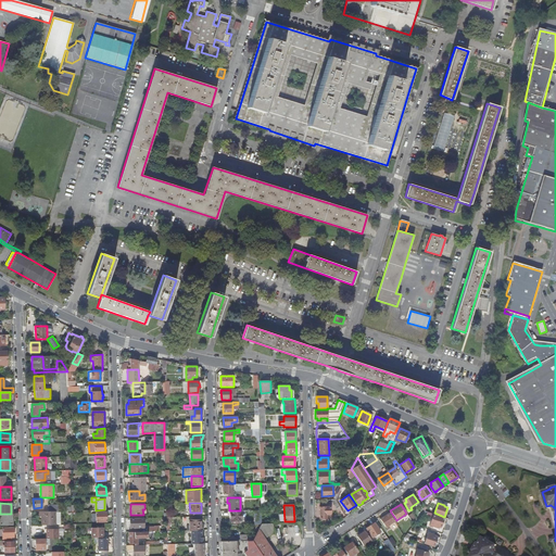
[(320,518),(327,518),(327,514),(331,514),(331,506),(319,506),(320,518)]
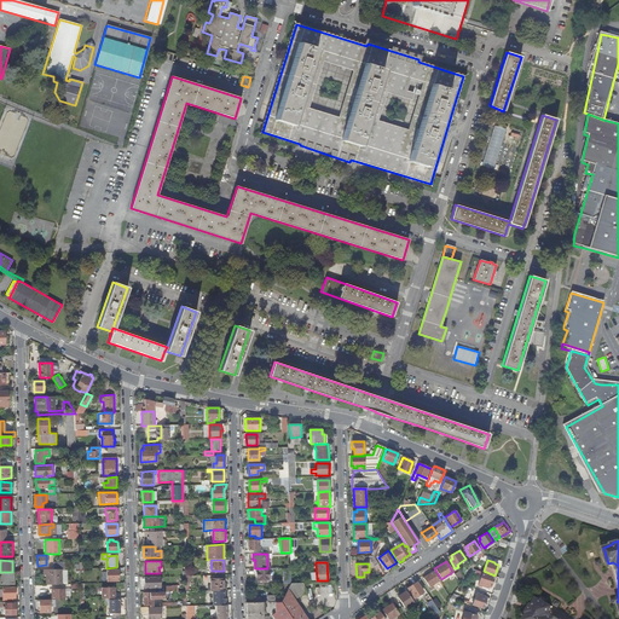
[(270,579),(268,568),(267,568),(256,568),(256,580),(262,579),(262,582),(266,582),(266,579),(270,579)]
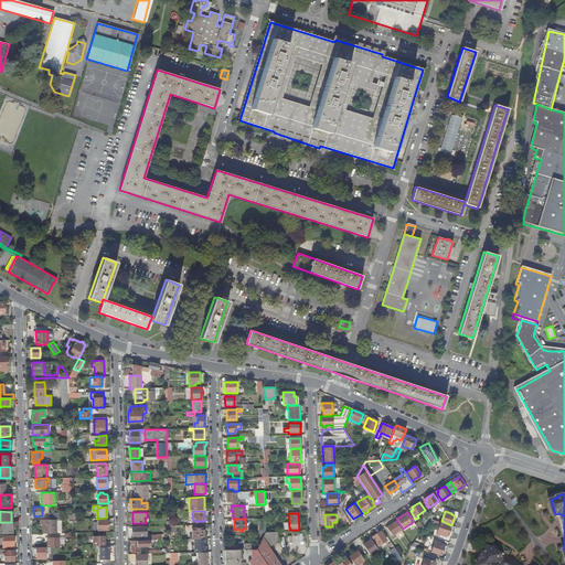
[(44,534),(55,533),(55,520),(49,520),(41,520),(42,524),(43,524),(44,534)]
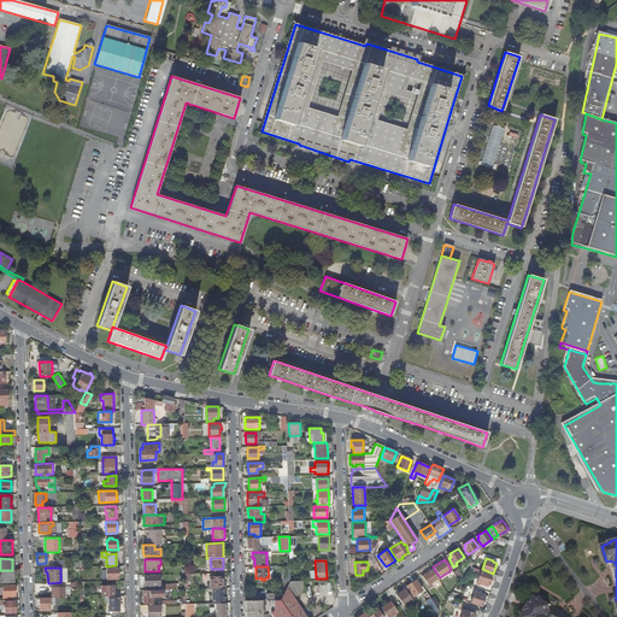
[(118,579),(117,568),(106,568),(106,580),(118,579)]
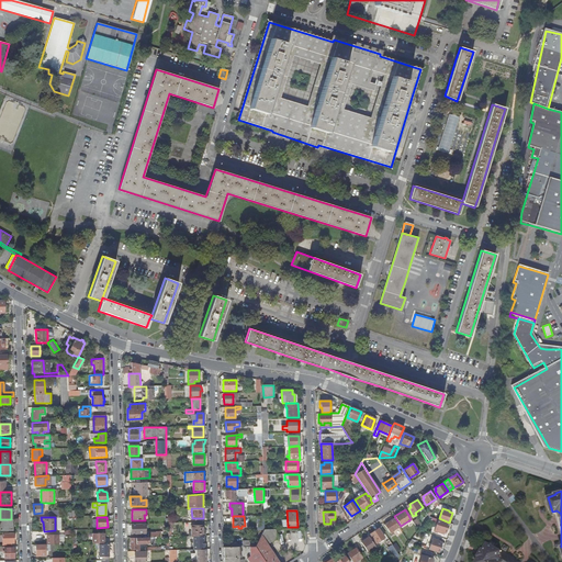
[(398,527),(393,518),(384,525),(390,532),(398,527)]
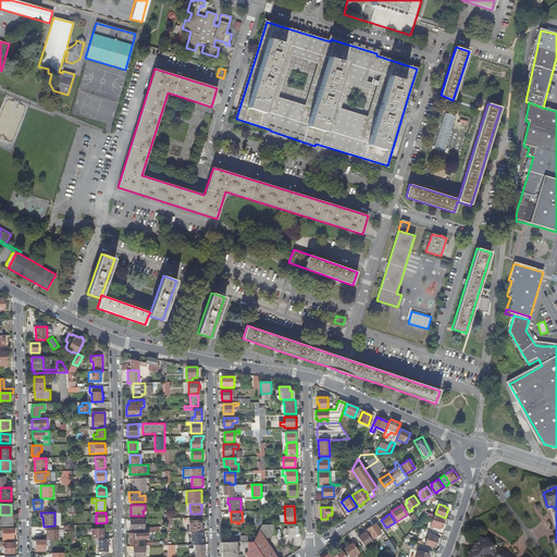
[(0,525),(11,525),(11,515),(0,515),(0,525)]
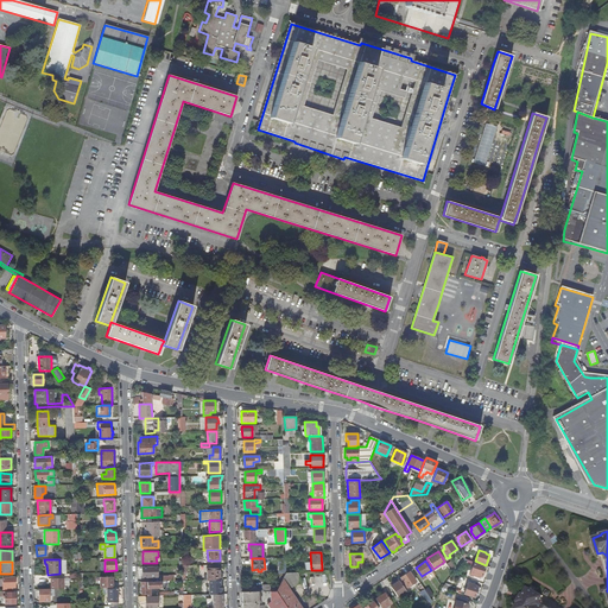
[(479,575),(482,576),(485,567),(474,563),(469,575),(473,576),(479,577),(479,575)]
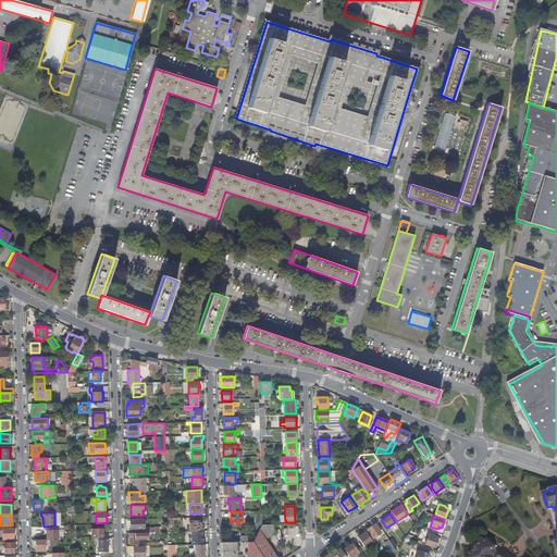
[(139,523),(138,519),(130,519),(130,529),(145,529),(145,523),(139,523)]
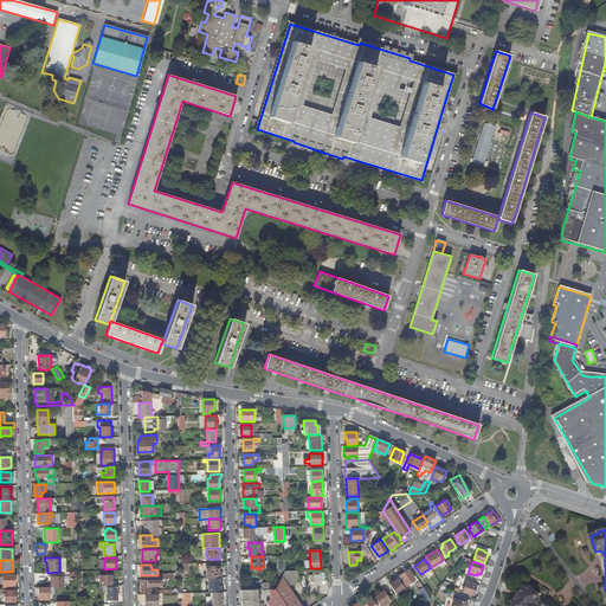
[(208,578),(219,578),(219,566),(206,566),(206,578),(208,578)]
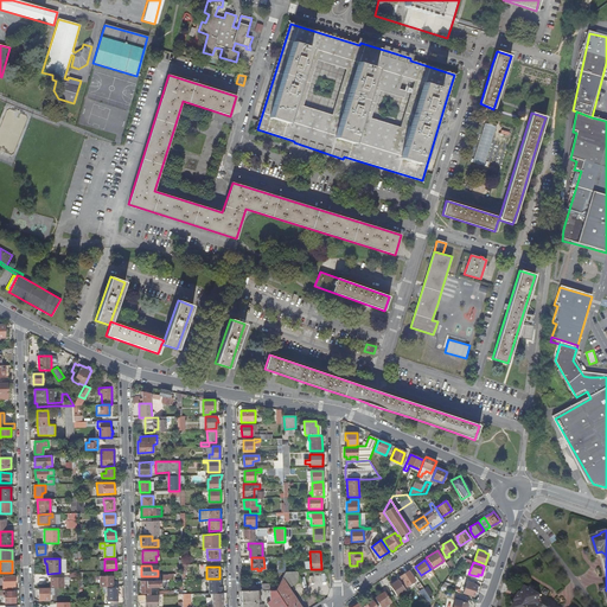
[(409,570),(400,576),(402,580),(401,581),(403,583),(404,582),(407,586),(415,580),(409,570)]
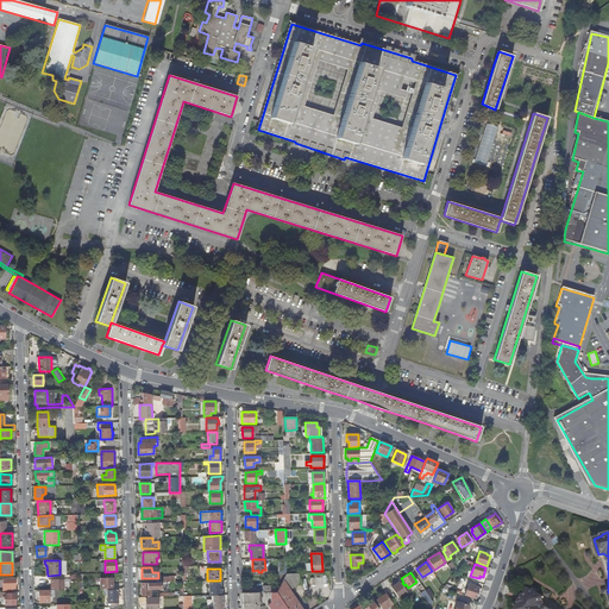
[(302,584),(299,573),(287,573),(286,573),(276,592),(287,608),(301,608),(289,589),(302,584)]
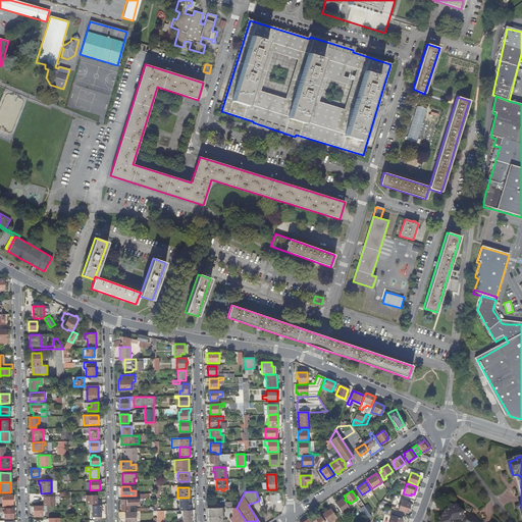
[(92,504),(96,504),(96,494),(86,496),(86,504),(89,504),(92,504)]
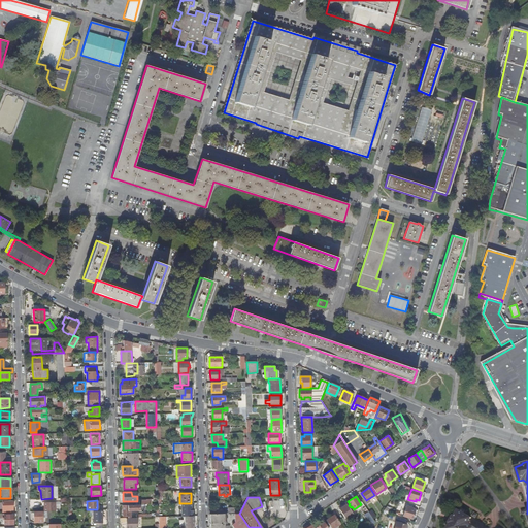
[(12,512),(12,501),(2,501),(2,512),(12,512)]
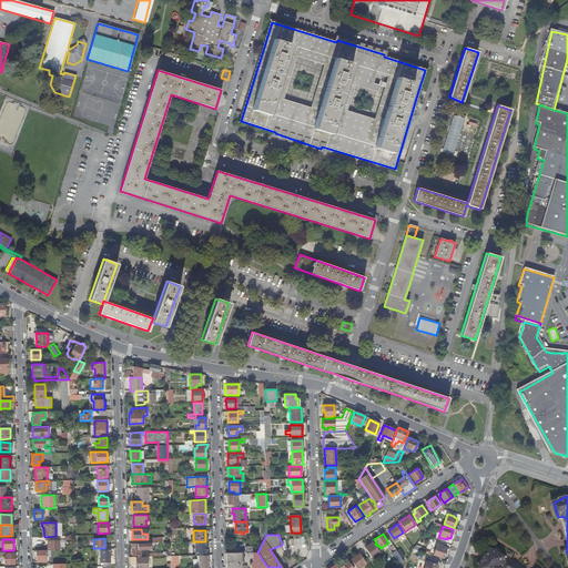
[(44,550),(46,550),(58,550),(58,540),(46,540),(46,545),(44,545),(44,550)]
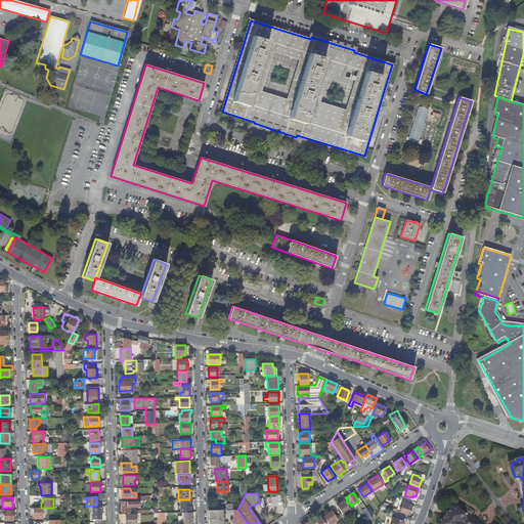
[(190,508),(189,499),(180,499),(180,513),(183,513),(187,513),(187,508),(190,508)]
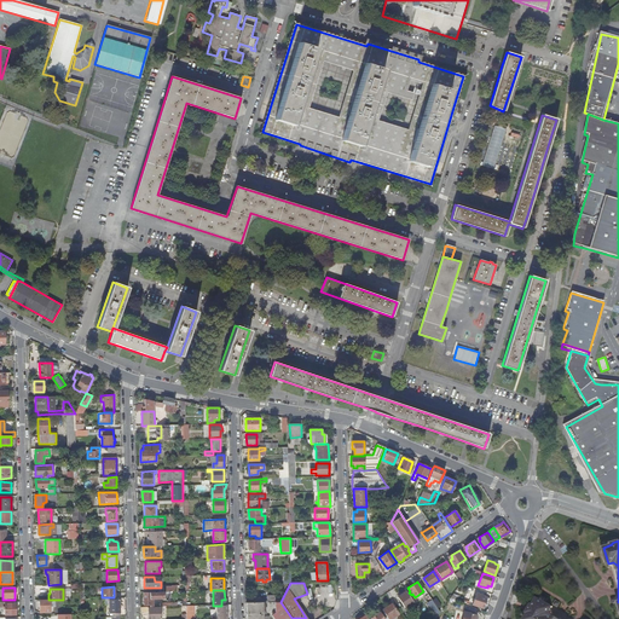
[(166,594),(166,591),(163,591),(143,593),(143,605),(152,605),(152,599),(166,599),(166,596),(165,596),(163,594),(166,594)]
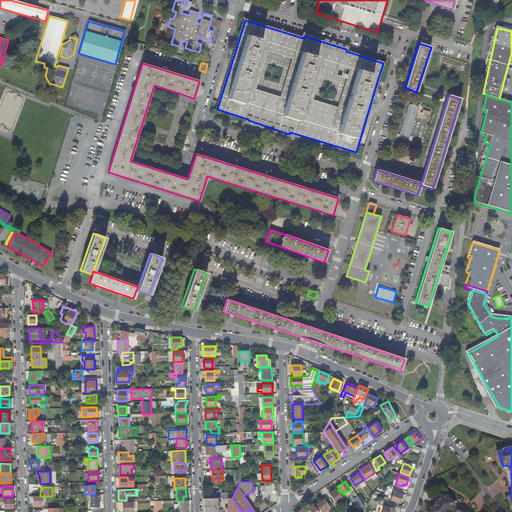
[(342,497),(336,489),(329,493),(334,502),(342,497)]
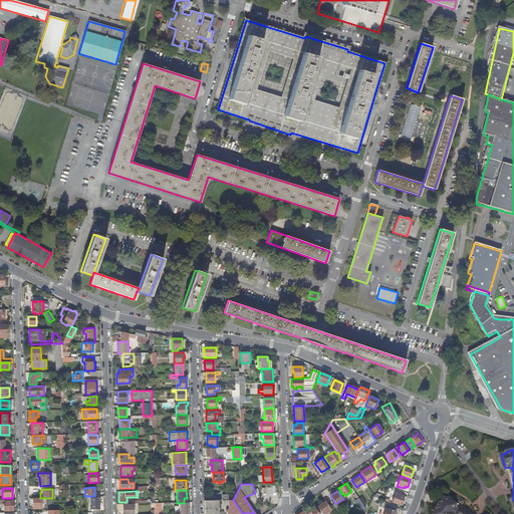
[(393,501),(401,504),(404,496),(402,495),(402,494),(396,492),(393,501)]
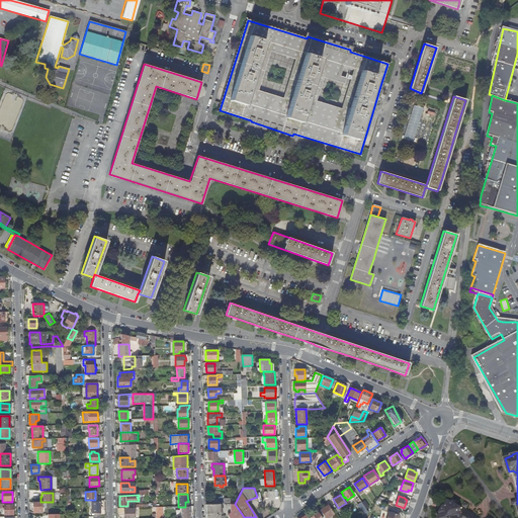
[(91,502),(91,500),(88,500),(88,505),(90,505),(90,507),(91,507),(91,513),(99,513),(99,501),(91,502)]
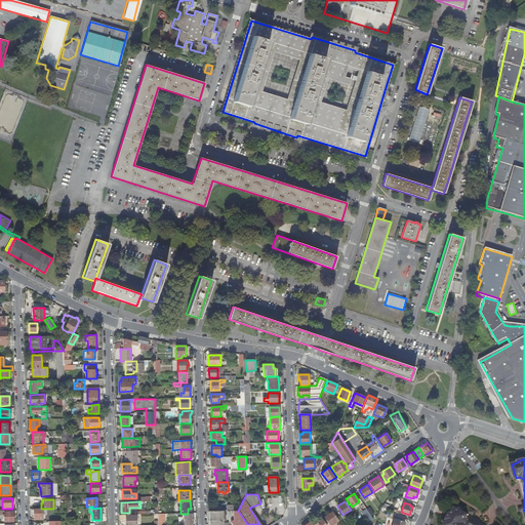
[(472,524),(469,523),(468,518),(469,515),(456,508),(453,514),(451,513),(447,519),(449,520),(446,524),(472,524)]
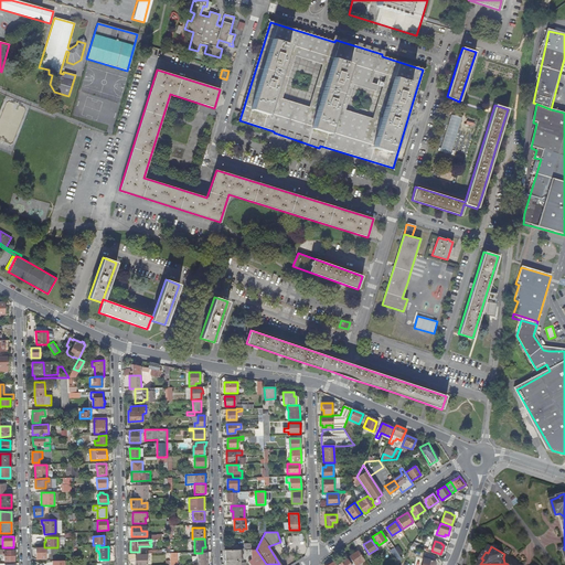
[(44,547),(35,547),(35,557),(39,557),(39,558),(45,558),(45,547),(44,547)]
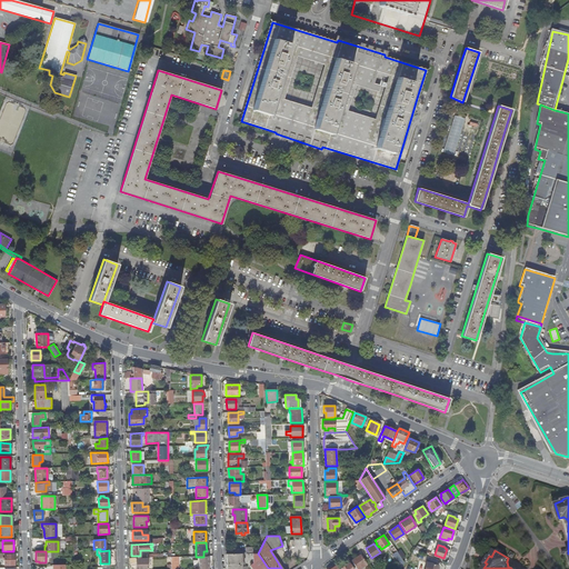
[(397,552),(397,551),(392,553),(401,567),(403,562),(401,559),(397,552)]
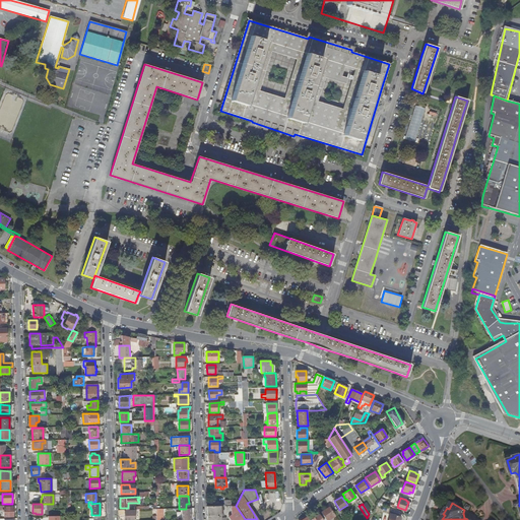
[(16,506),(0,506),(0,510),(2,510),(2,513),(4,513),(4,517),(5,517),(5,518),(8,518),(8,517),(12,517),(12,515),(14,515),(14,513),(12,513),(12,507),(16,507),(16,506)]
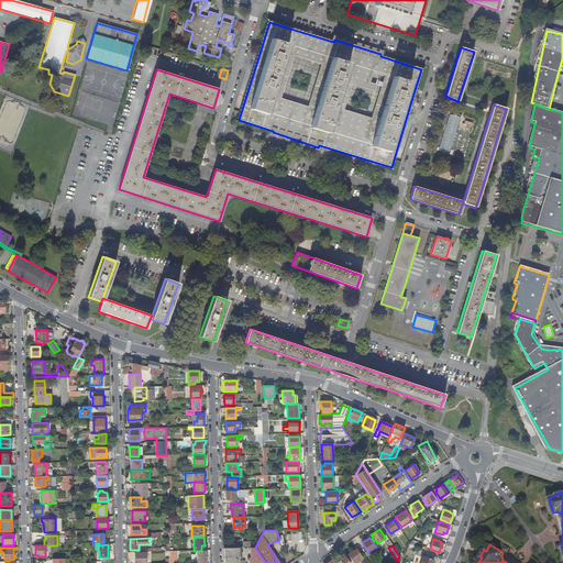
[(249,562),(265,562),(255,548),(224,548),(224,562),(243,562),(243,561),(246,560),(249,562)]
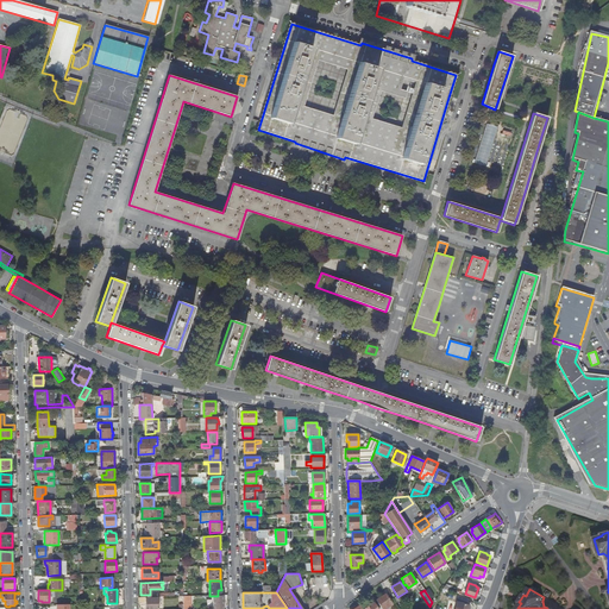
[(385,594),(376,600),(378,602),(382,608),(384,608),(393,604),(385,594)]
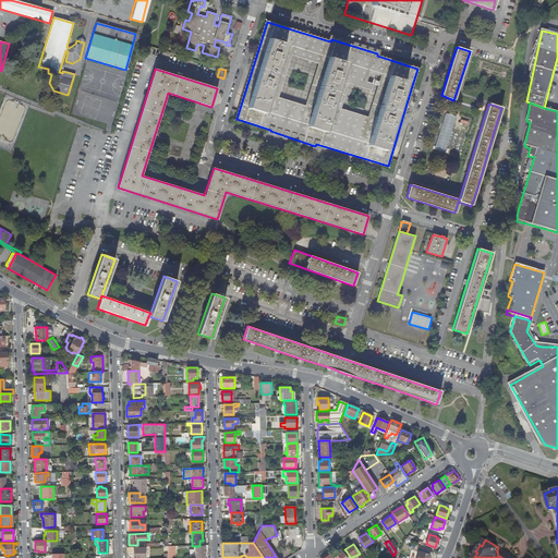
[(126,547),(126,553),(133,552),(132,557),(144,557),(144,547),(126,547)]
